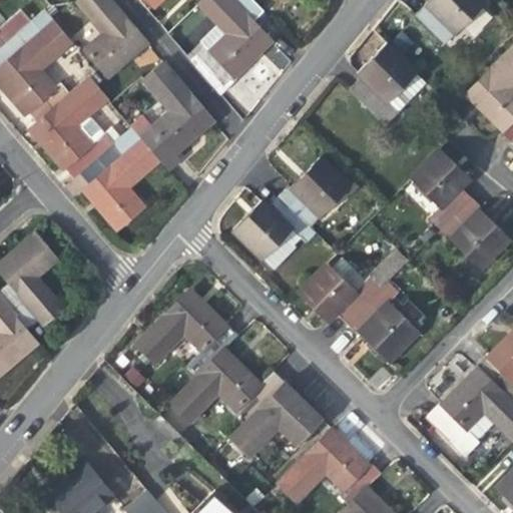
[(110,0),(80,0),(78,1),(105,32),(86,48),(109,76),(147,43),(127,19),(110,0)]
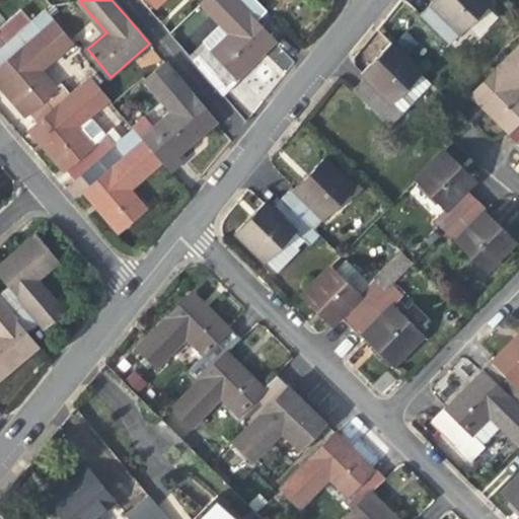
[(276,43),(255,21),(234,0),(203,0),(200,3),(221,25),(188,57),(223,93),(251,65),(276,43)]
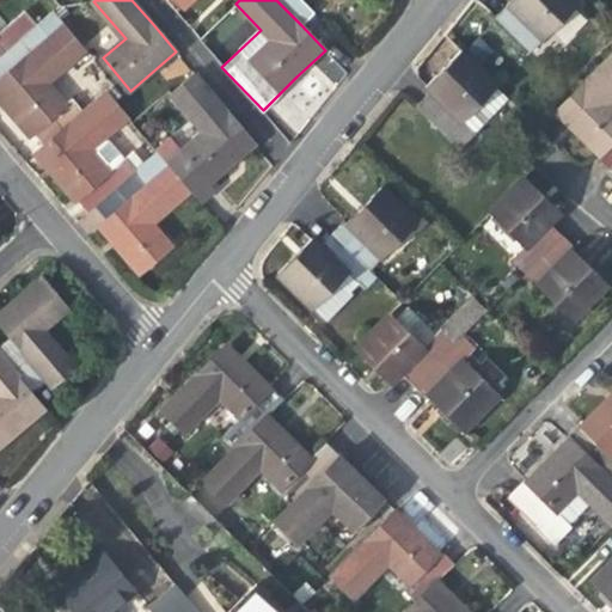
[(303,0),(276,0),(301,25),(314,13),(303,0)]
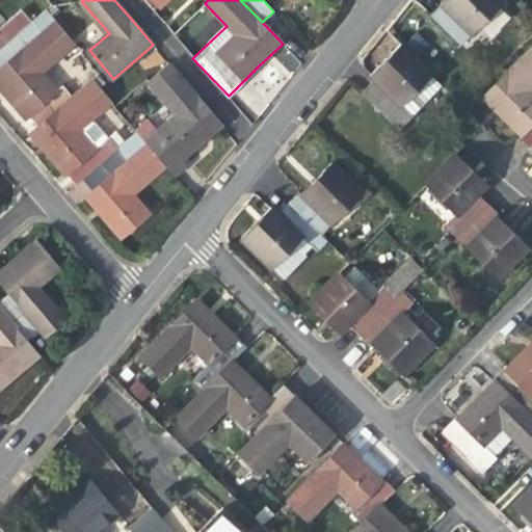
[(447,0),(441,7),(471,37),(472,37),(504,5),(499,0),(447,0)]
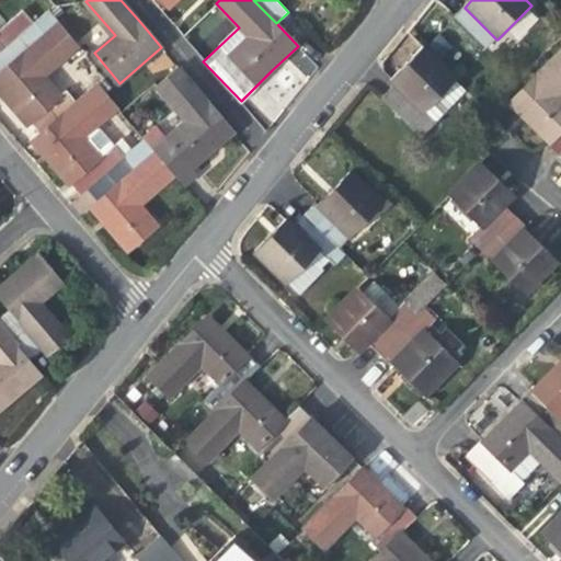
[(496,39),(465,8),(462,6),(454,14),(488,47),(496,39)]
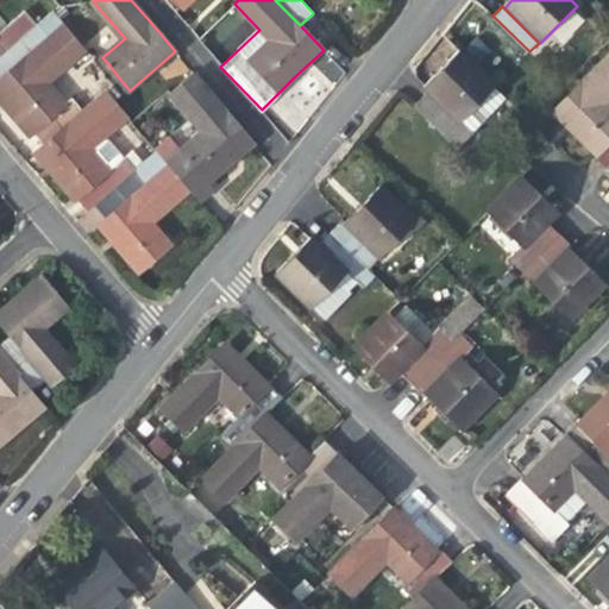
[(52,11),(24,36),(0,56),(0,80),(64,25),(52,11)]
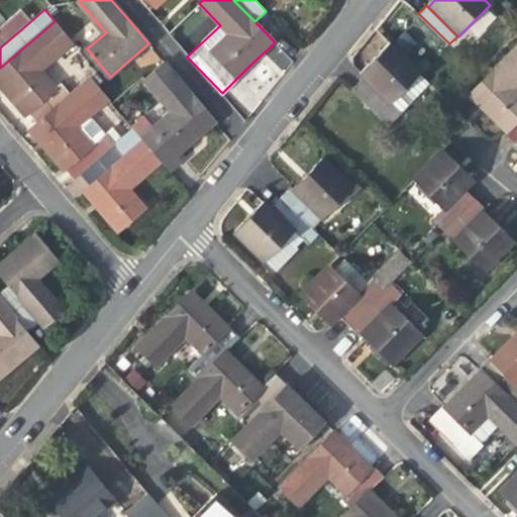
[(10,19),(0,27),(0,47),(20,30),(10,19)]
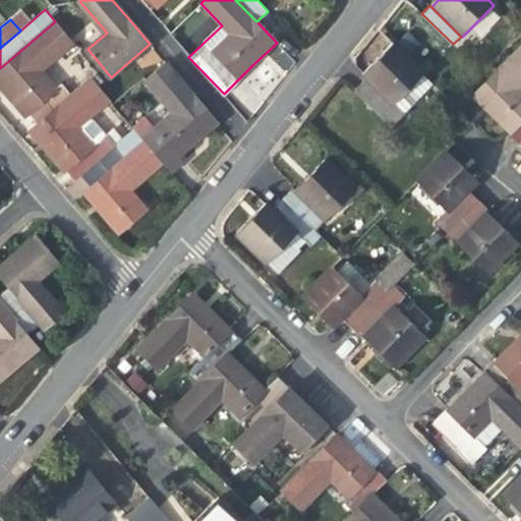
[(0,80),(12,96),(29,115),(65,83),(48,62),(72,42),(55,21),(0,68),(0,80)]
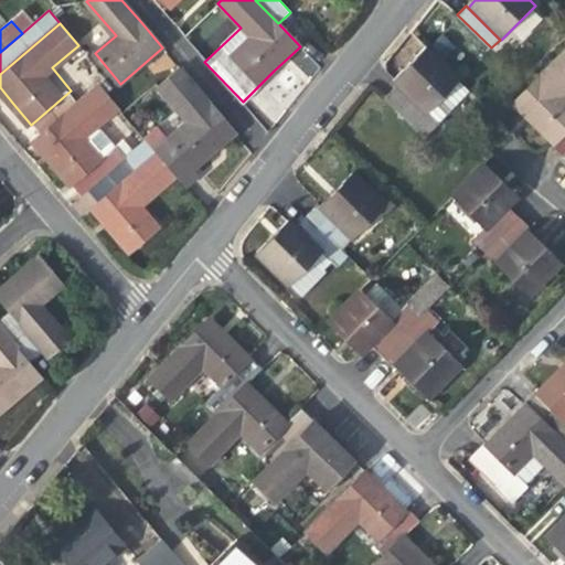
[(558,145),(564,137),(564,46),(511,102),(540,130),(556,147),(558,145)]
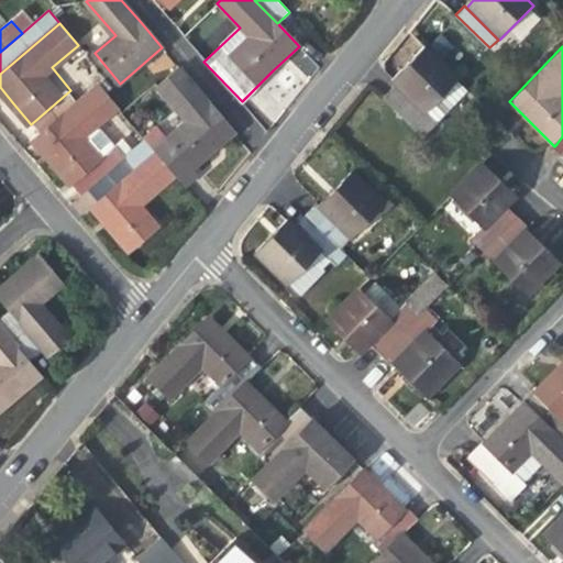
[(396,87),(426,117),(456,86),(461,80),(427,47),(410,64),(392,83),(396,87)]
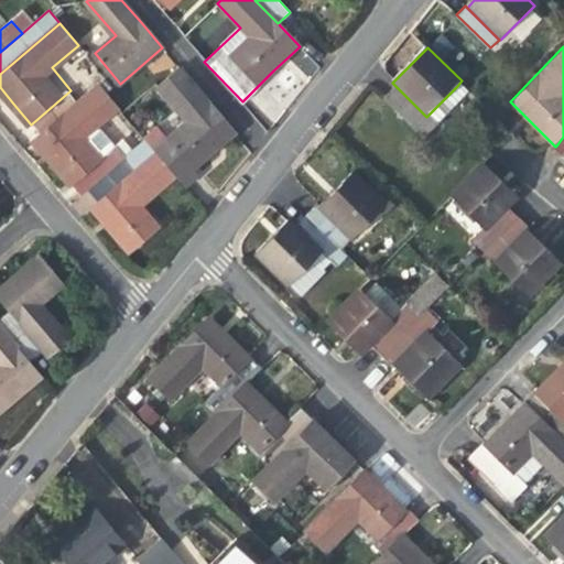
[(300,50),(291,61),(310,76),(318,65),(300,50)]
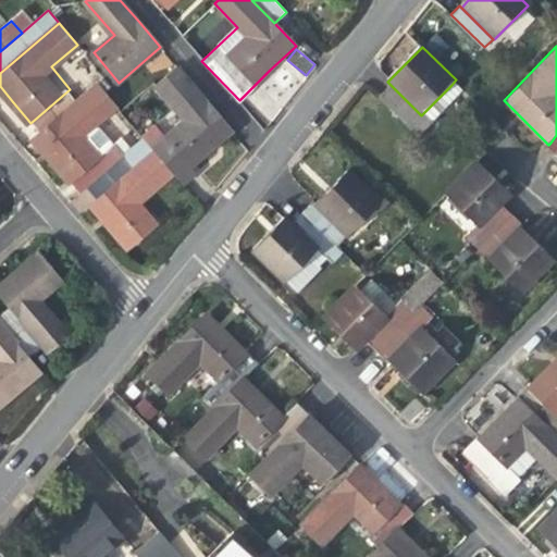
[(152,148),(155,151),(174,173),(184,186),(196,175),(190,168),(209,151),(233,132),(178,67),(157,86),(186,120),(152,148)]
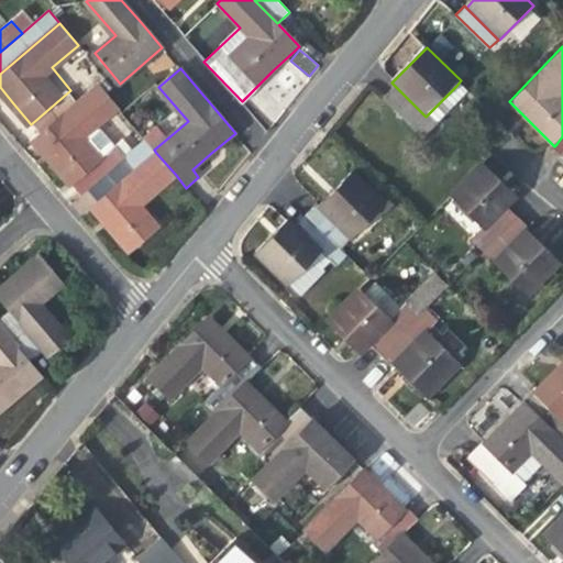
[(78,84),(70,90),(31,124),(41,134),(88,95),(78,84)]
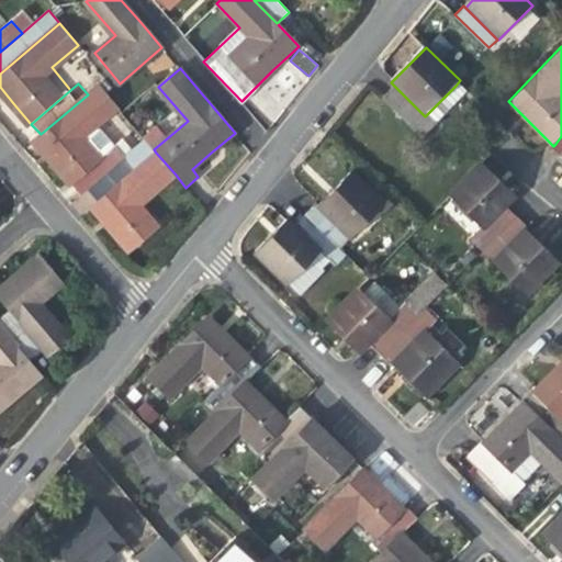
[(77,177),(112,147),(107,141),(103,144),(91,131),(119,108),(99,85),(88,94),(41,134),(33,141),(53,164),(69,183),(77,177)]
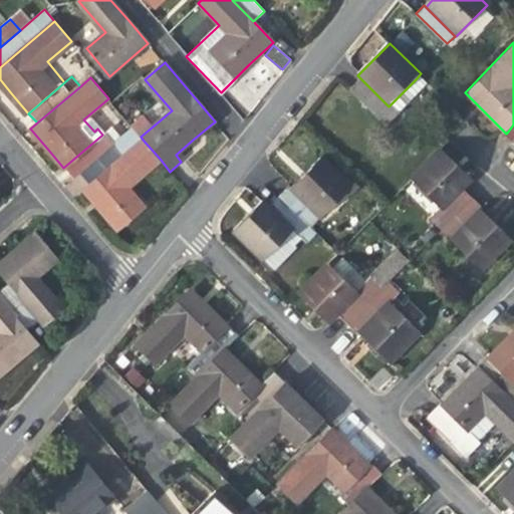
[(426,86),(417,78),(389,106),(398,114),(426,86)]
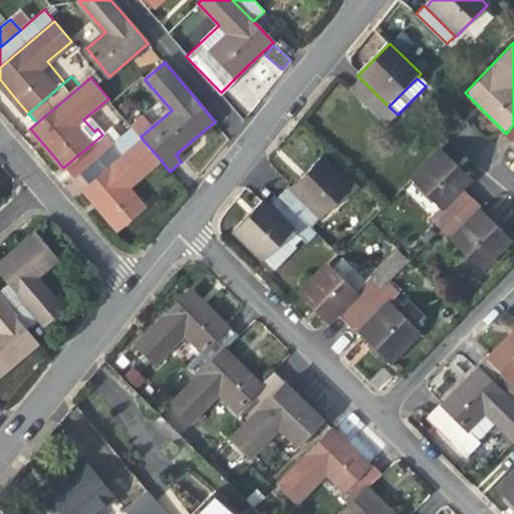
[(389,106),(361,79),(350,90),(387,125),(398,114),(389,106)]
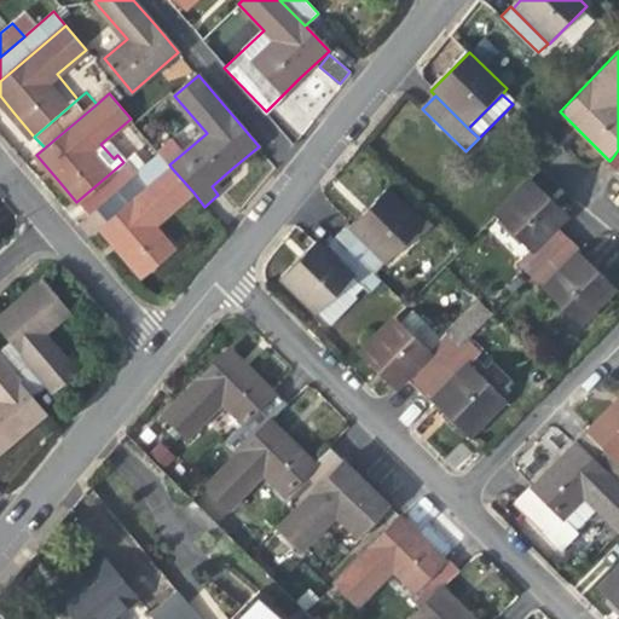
[(123,162),(85,195),(97,209),(137,175),(148,189),(154,183),(131,156),(123,162)]
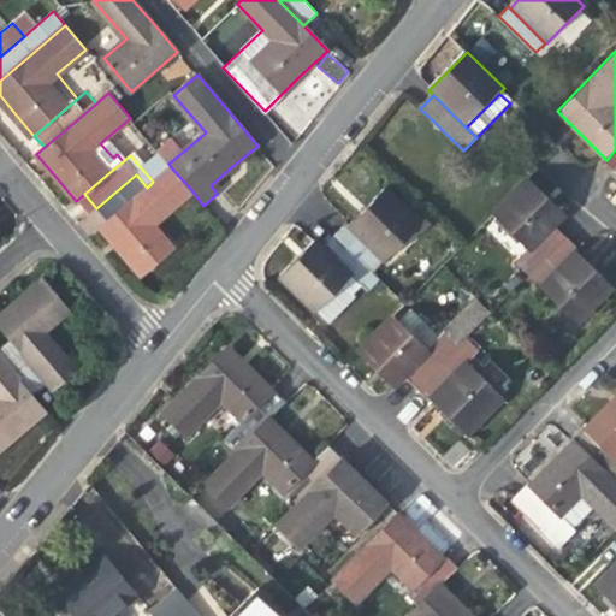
[(153,182),(147,188),(107,221),(100,227),(120,252),(141,274),(173,247),(154,224),(193,191),(171,167),(153,182)]
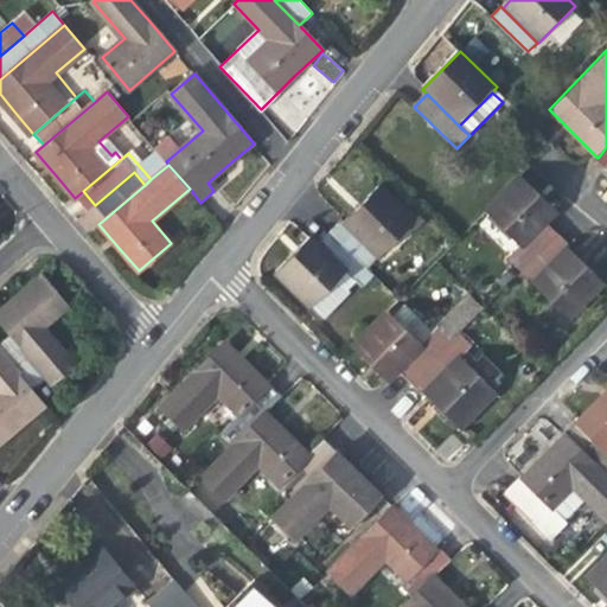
[(106,218),(145,185),(134,172),(95,205),(106,218)]
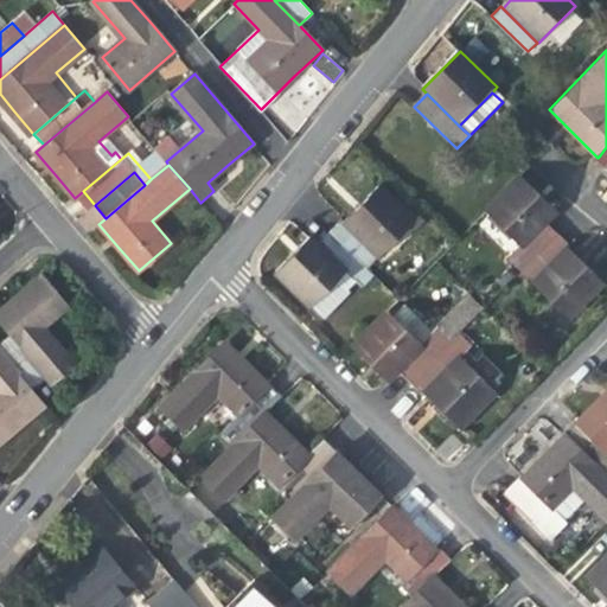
[(521,248),(547,222),(556,211),(538,195),(518,174),(483,211),(521,248)]
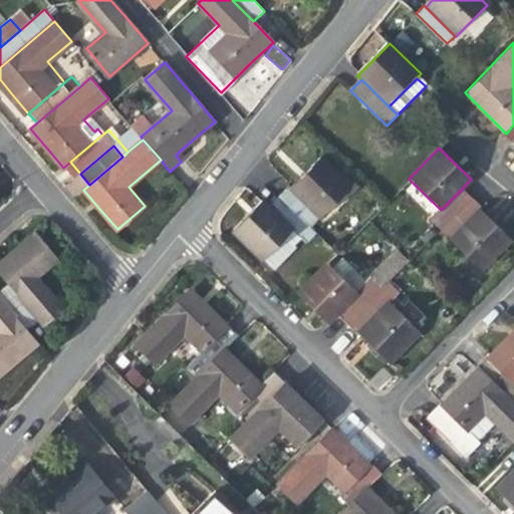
[(303,176),(283,196),(314,226),(351,189),(320,159),(303,176)]
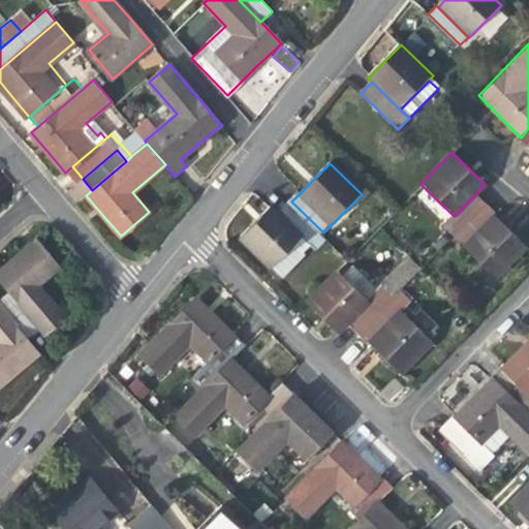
[(485,201),(476,193),(454,216),(443,226),(452,235),(485,201)]
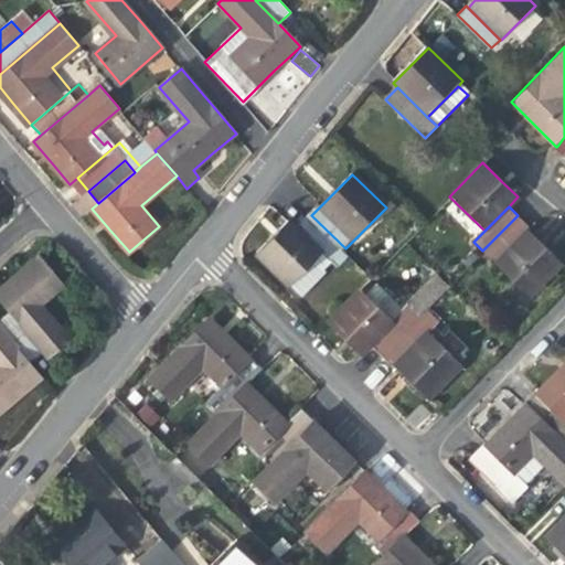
[(297,230),(331,263),(345,248),(311,215),(297,230)]
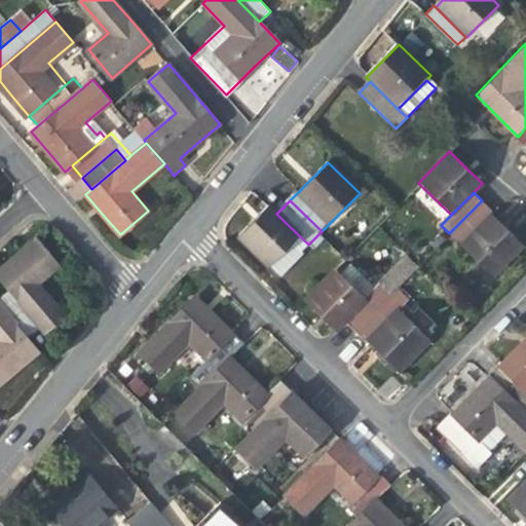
[(460,245),(491,213),(493,212),(482,200),(449,233),(460,245)]
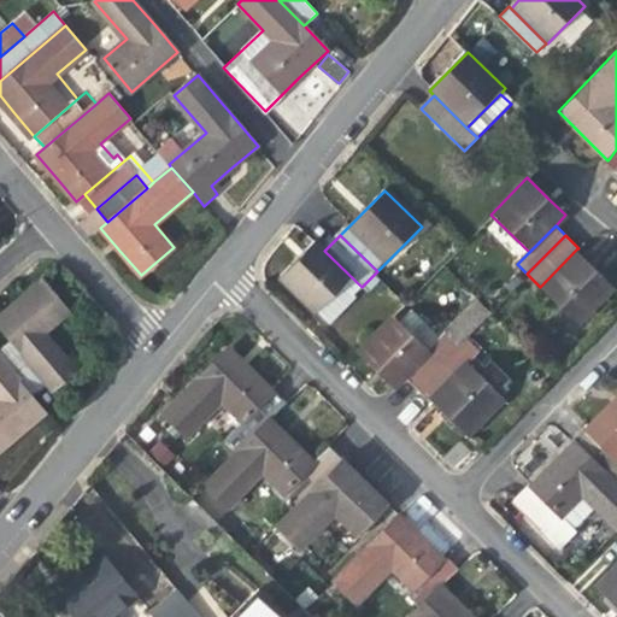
[(365,291),(362,287),(324,251),(316,241),(301,256),(281,276),(331,324),(365,291)]
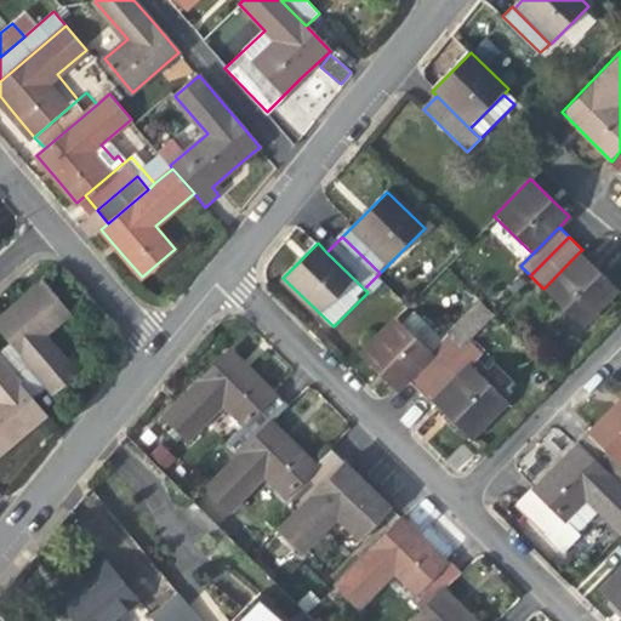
[(602,273),(580,251),(543,289),(581,325),(617,289),(602,273)]
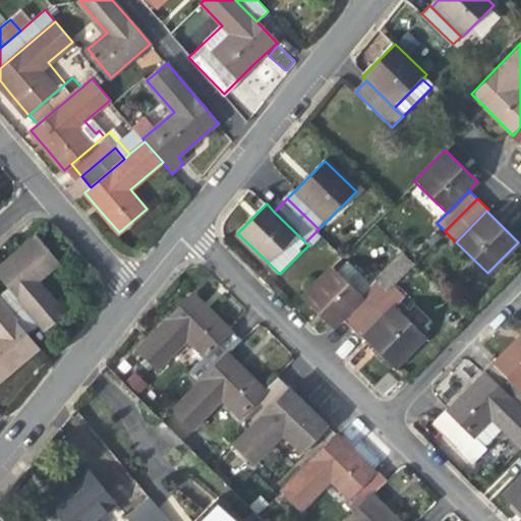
[(0,265),(0,277),(9,287),(38,322),(45,330),(65,313),(38,281),(58,264),(35,236),(14,253),(0,265)]
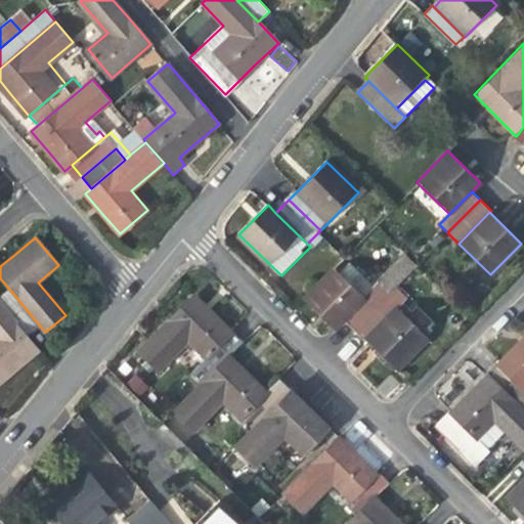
[(342,318),(344,321),(353,330),(388,294),(419,263),(407,252),(374,287),(363,297),(342,318)]
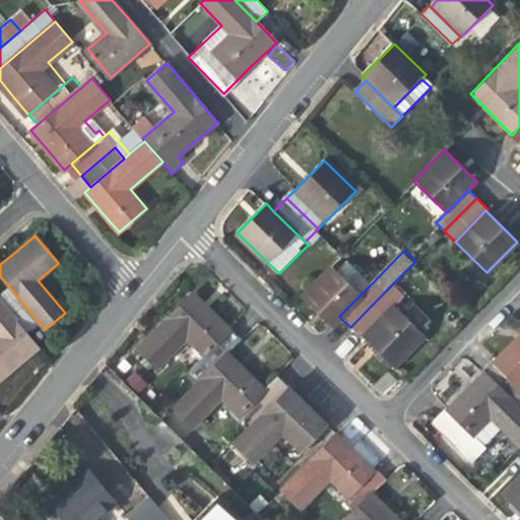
[(348,263),(338,273),(361,295),(371,284),(348,263)]
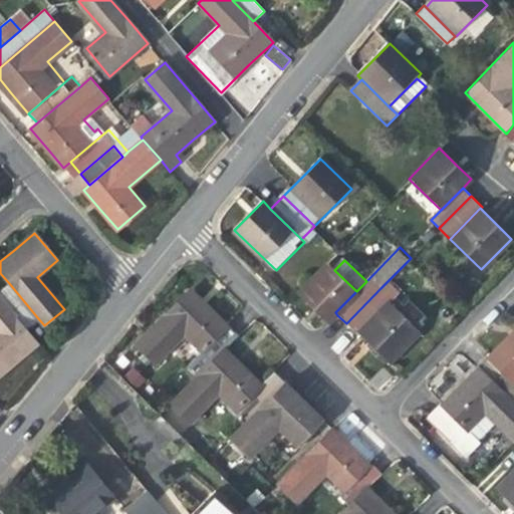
[(335,312),(356,291),(334,270),(326,262),(296,293),(311,308),(328,324),(337,315),(335,312)]
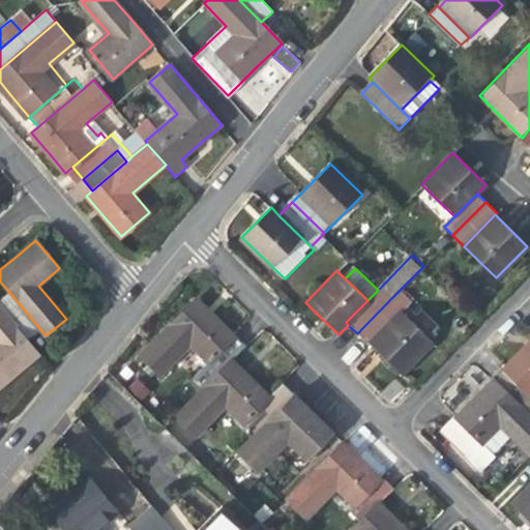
[(0,307),(25,337),(38,327),(9,292),(0,299),(0,307)]
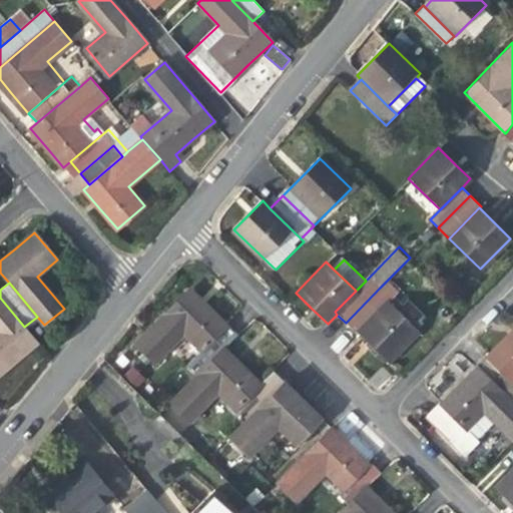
[(202,351),(229,324),(210,306),(190,287),(135,342),(155,362),(183,333),(202,351)]
